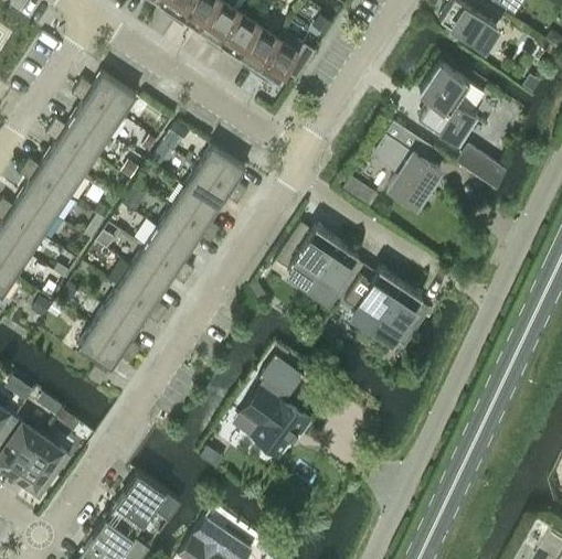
[(177,23),(191,0),(163,0),(160,6),(172,13),(169,18),(177,23)]
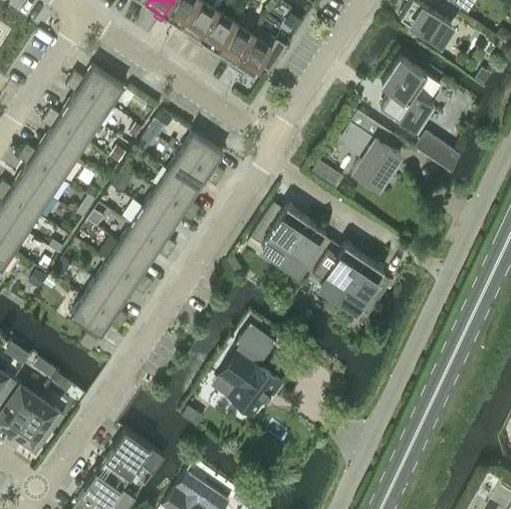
[(182,29),(201,0),(200,0),(175,0),(161,21),(168,26),(171,21),(182,29)]
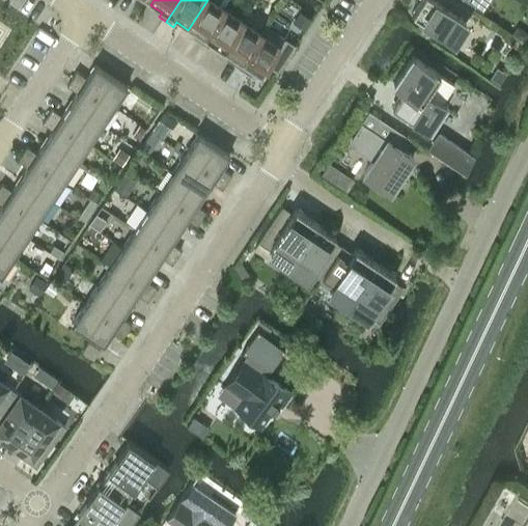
[(203,47),(226,12),(207,0),(188,30),(199,37),(196,42),(203,47)]
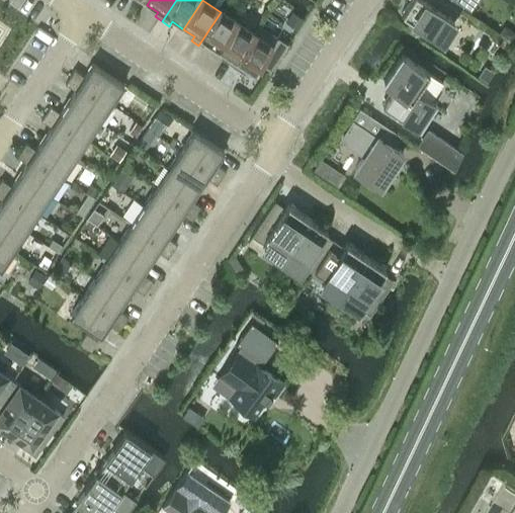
[(442,44),(462,13),(442,0),(421,0),(422,0),(421,0),(414,0),(404,17),(413,23),(410,28),(426,38),(429,34),(442,44)]
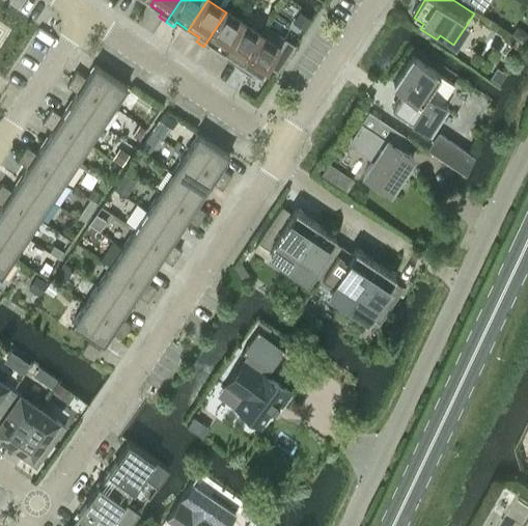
[(482,0),(453,0),(474,14),(482,0)]
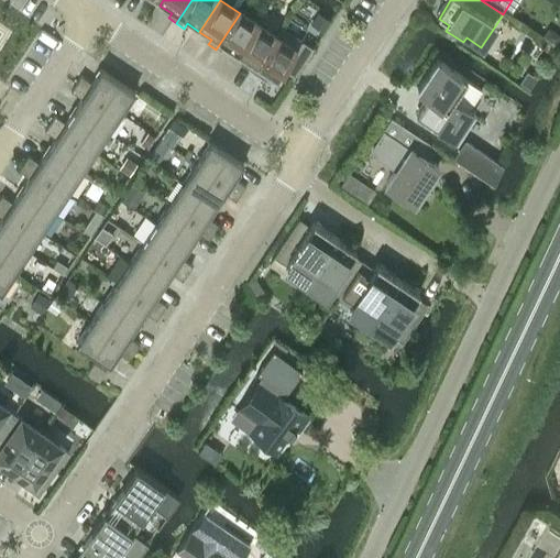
[(260,26),(240,13),(216,50),(223,55),(227,50),(239,58),(260,26)]
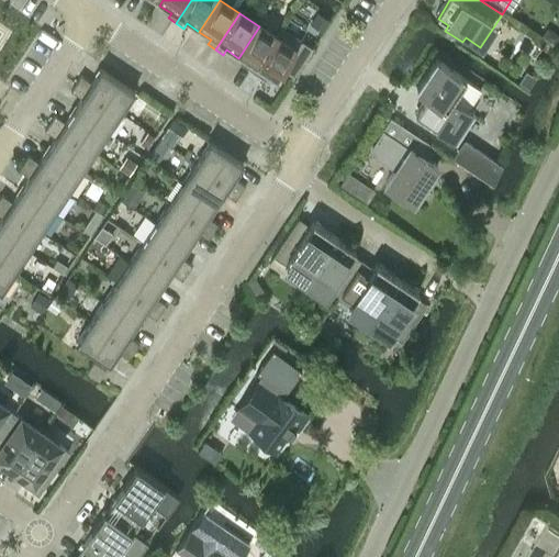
[(255,76),(279,40),(278,40),(259,26),(238,58),(250,66),(247,70),(255,76)]
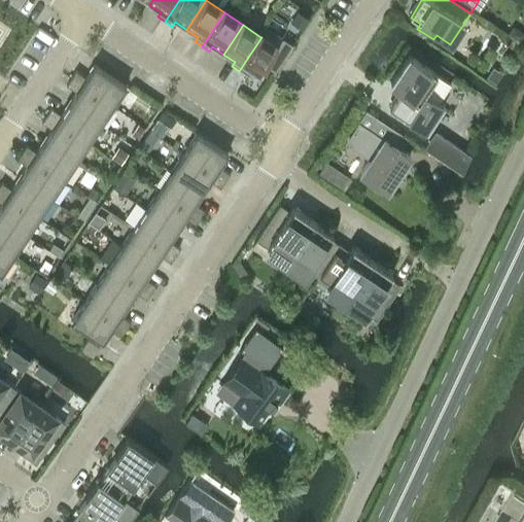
[(268,69),(278,75),(295,49),(266,30),(260,37),(262,37),(239,71),(246,76),(249,71),(262,79),(268,69)]
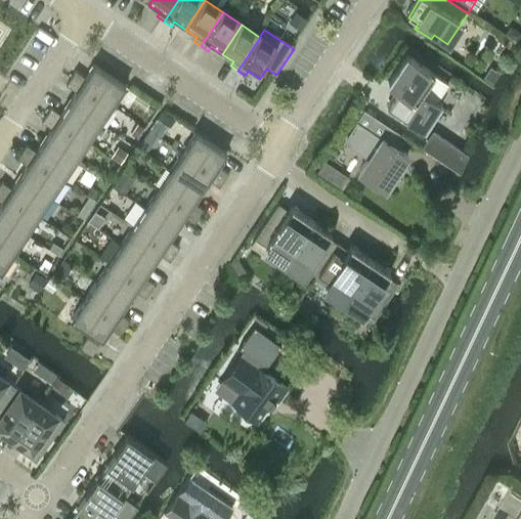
[(400,94),(390,111),(427,135),(442,111),(438,107),(450,88),(436,79),(437,78),(409,59),(391,87),(400,94)]
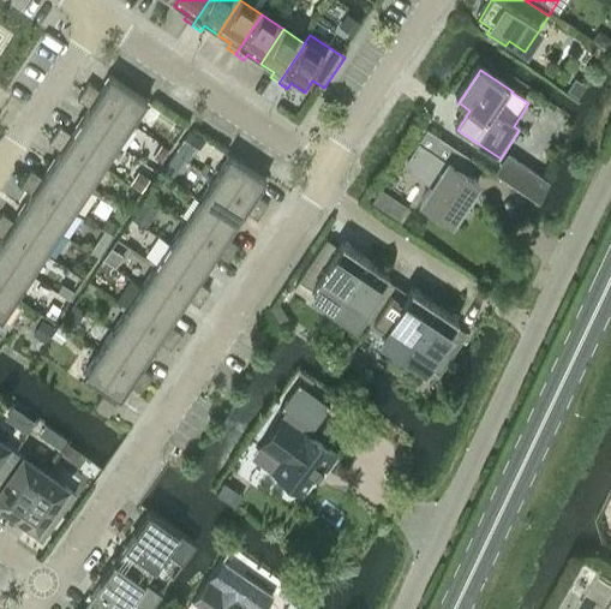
[(87,96),(135,129),(150,105),(113,81),(103,96),(91,88),(87,96)]
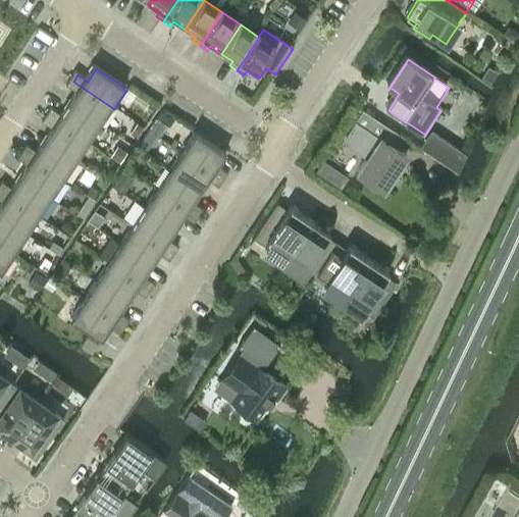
[(114,109),(73,82),(68,88),(79,95),(71,106),(102,126),(114,109)]
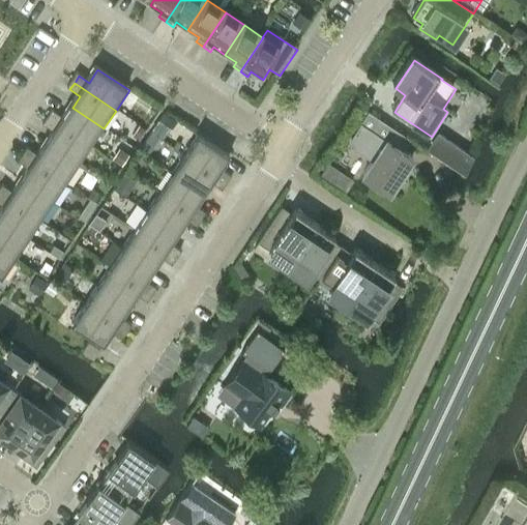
[(104,128),(72,108),(64,120),(54,113),(50,120),(91,148),(104,128)]
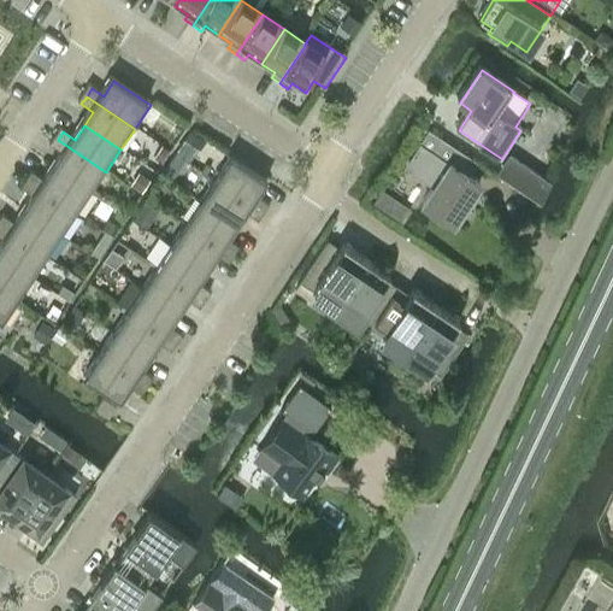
[(475,163),(444,142),(443,144),(431,135),(412,165),(424,172),(435,156),(452,166),(425,207),(457,228),(483,187),(466,176),(475,163)]
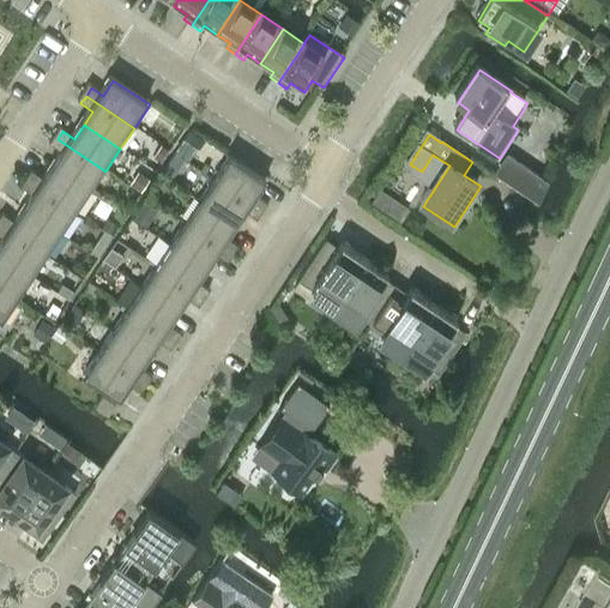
[(186,149),(195,156),(205,142),(195,136),(186,149)]
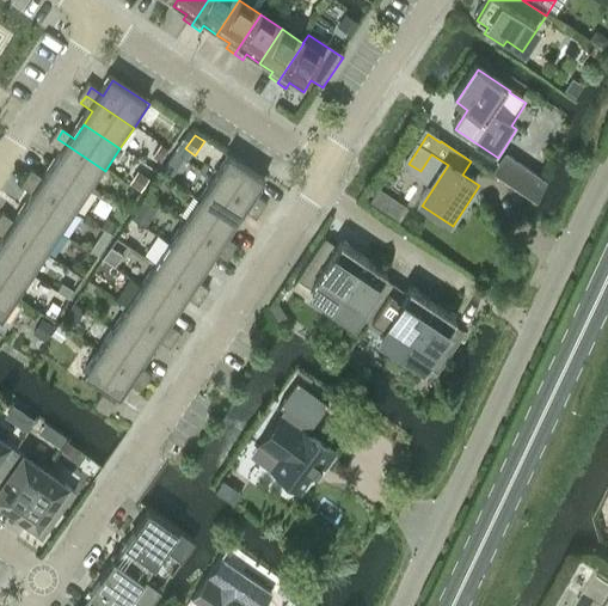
[(105,171),(57,139),(51,146),(63,154),(55,169),(91,193),(105,171)]
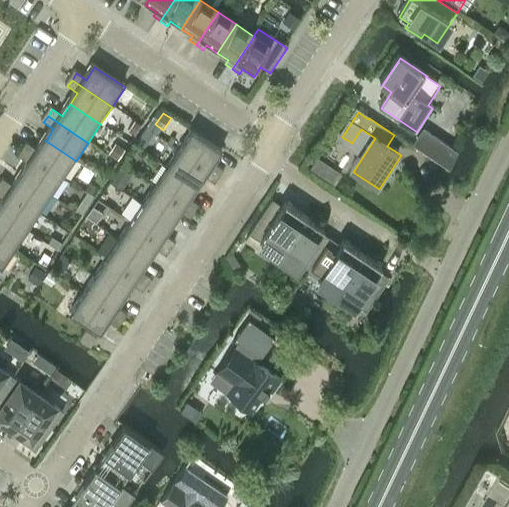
[(136,140),(142,130),(136,125),(129,135),(136,140)]
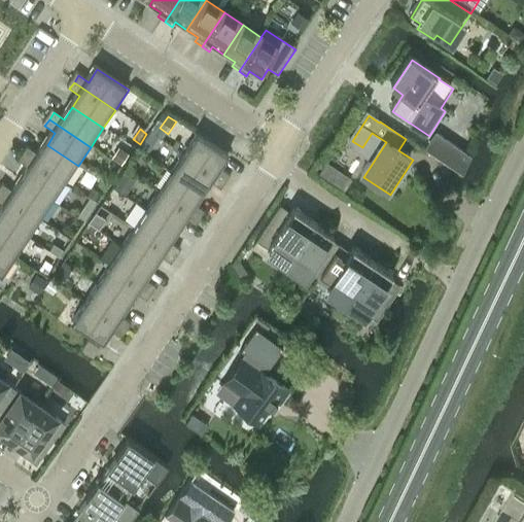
[(156,149),(162,141),(154,136),(149,143),(156,149)]
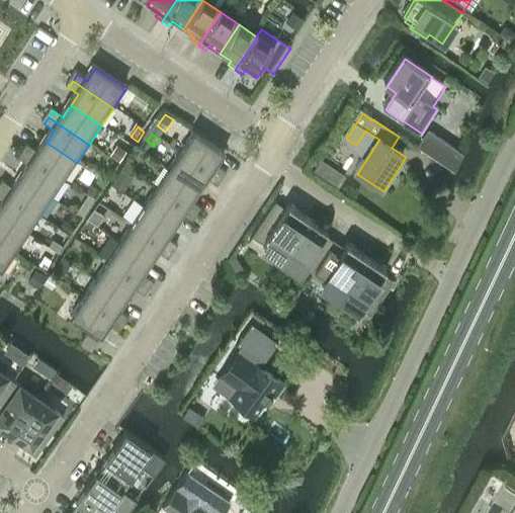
[(430,134),(419,149),(457,174),(465,157),(430,134)]
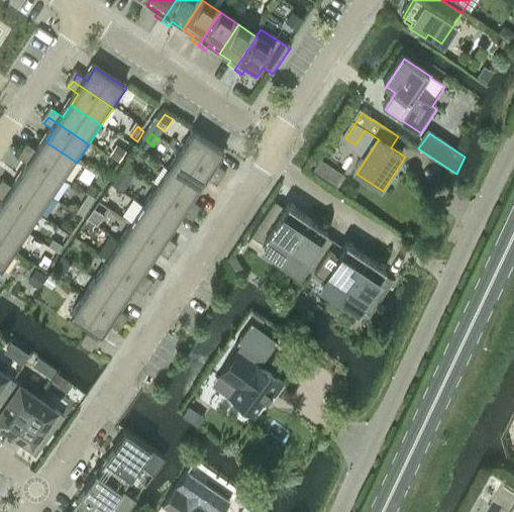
[(183,154),(223,181),(227,174),(217,168),(226,155),(195,134),(183,154)]
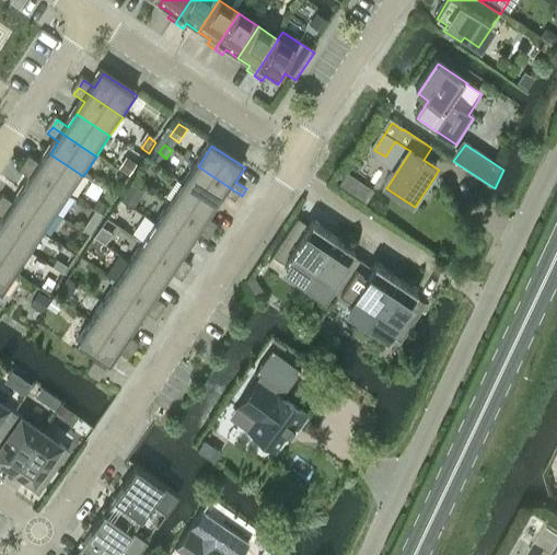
[(70,196),(83,176),(50,154),(42,166),(31,159),(25,166),(70,196)]
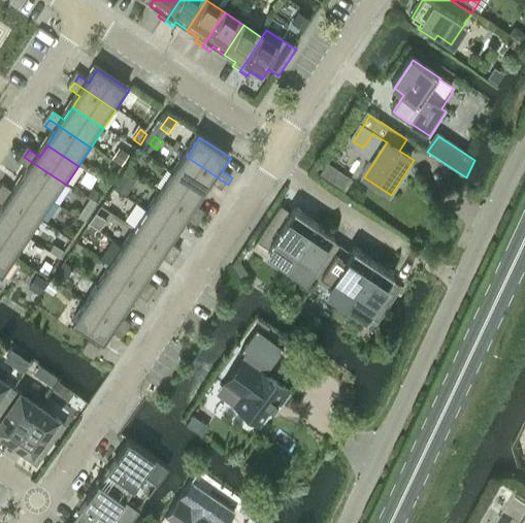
[(131,158),(120,150),(112,160),(124,168),(131,158)]
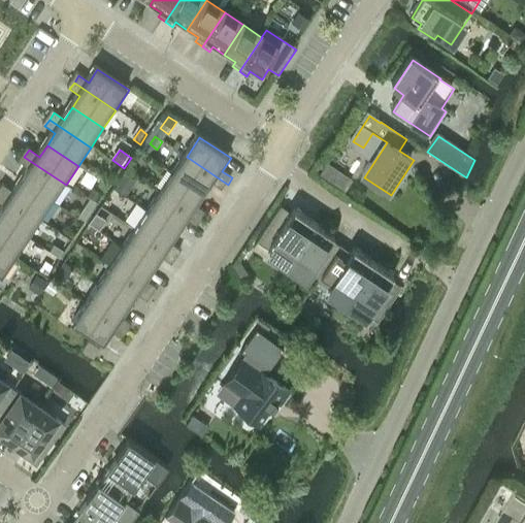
[(22,183),(54,203),(66,185),(24,157),(20,164),(30,171),(22,183)]
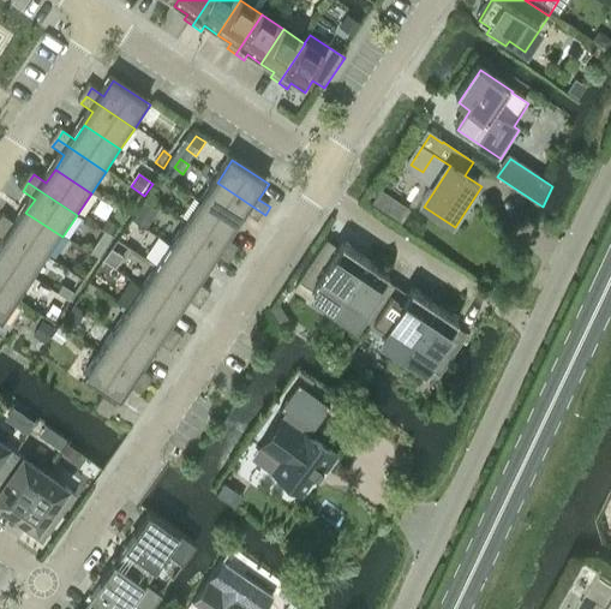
[(203,204),(239,230),(247,215),(259,224),(265,215),(217,183),(203,204)]
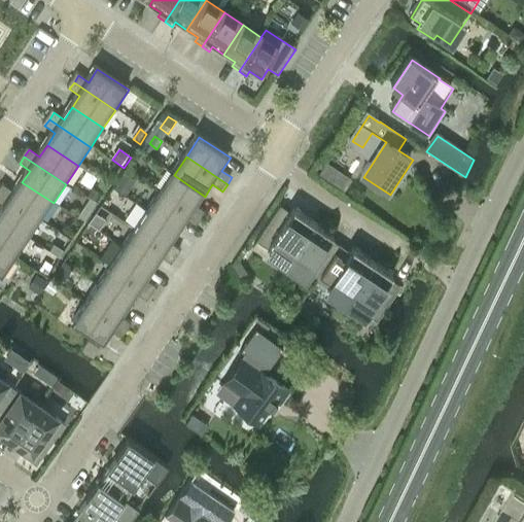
[(162,194),(203,221),(207,214),(197,208),(205,197),(174,175),(162,194)]
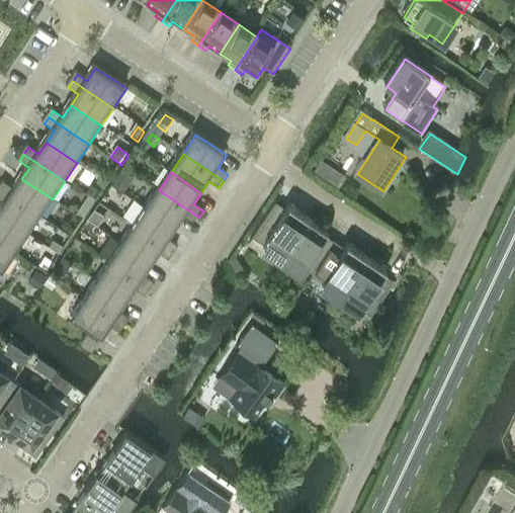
[(53,199),(21,179),(14,190),(4,183),(0,189),(0,190),(40,218),(53,199)]
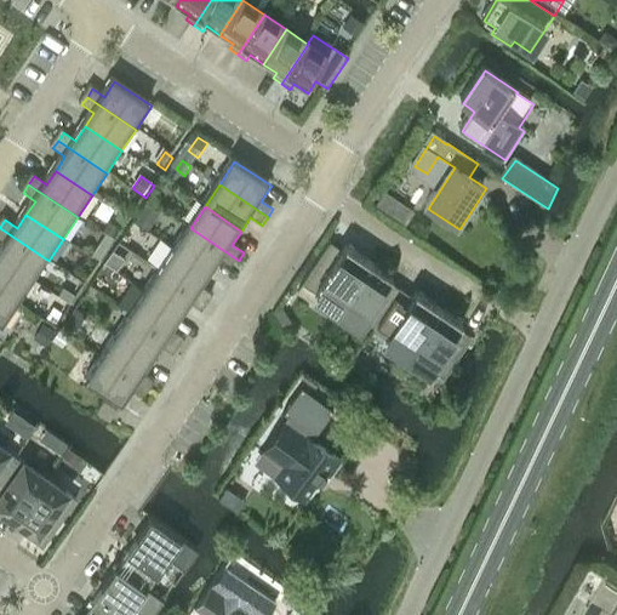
[(150,237),(156,226),(143,217),(136,227),(150,237)]
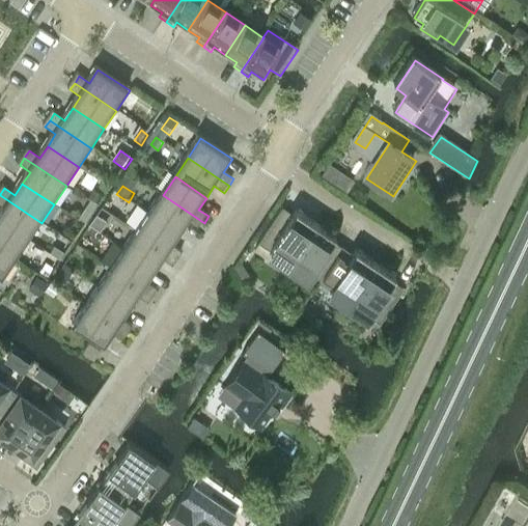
[(100,208),(105,199),(96,194),(91,202),(100,208)]
